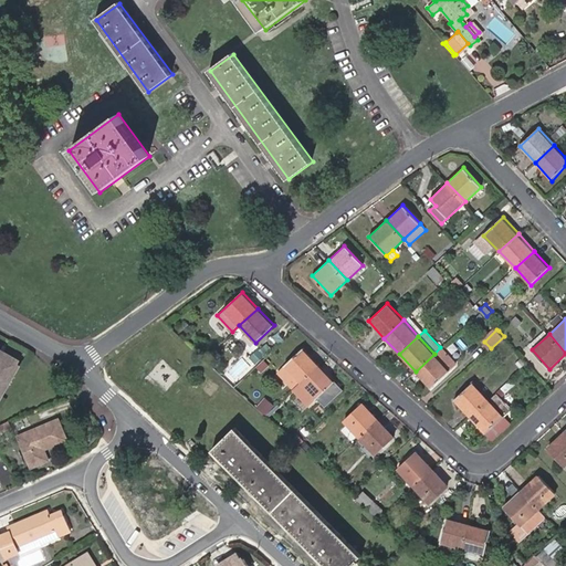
[(457,365),(440,347),(435,354),(416,371),(430,387),(457,365)]
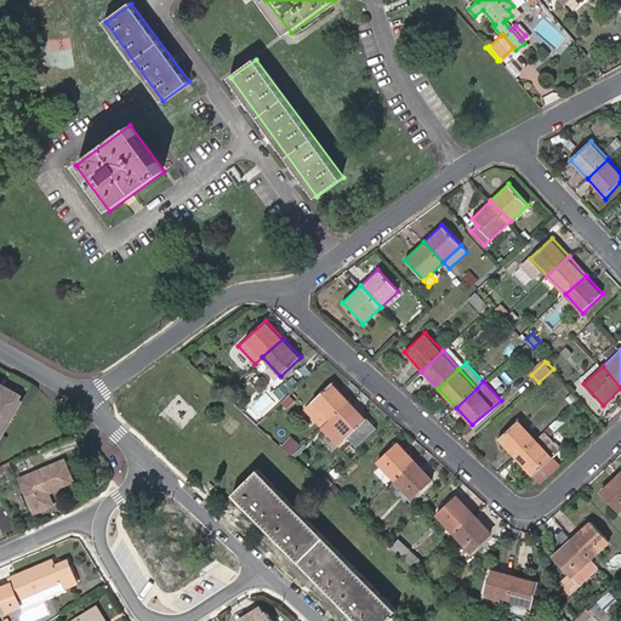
[(331,420),(351,402),(334,382),(305,409),(322,426),(329,419),(331,420)]
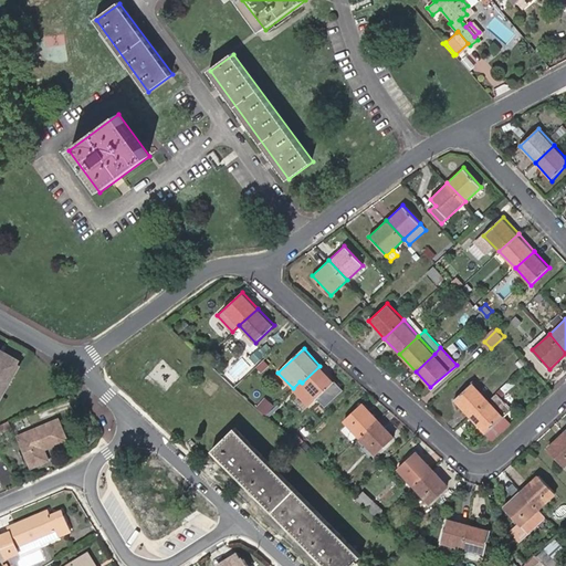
[(0,384),(12,363),(2,357),(4,353),(0,350),(0,384)]
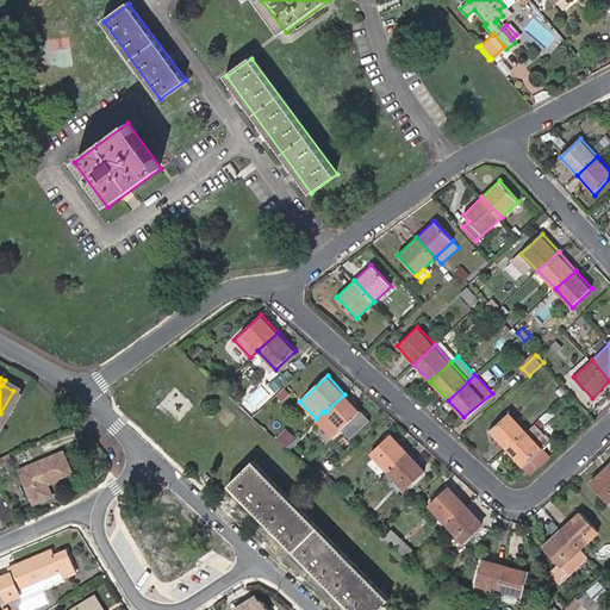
[(325,412),(317,419),(324,428),(324,429),(332,439),(362,412),(344,394),(325,412)]
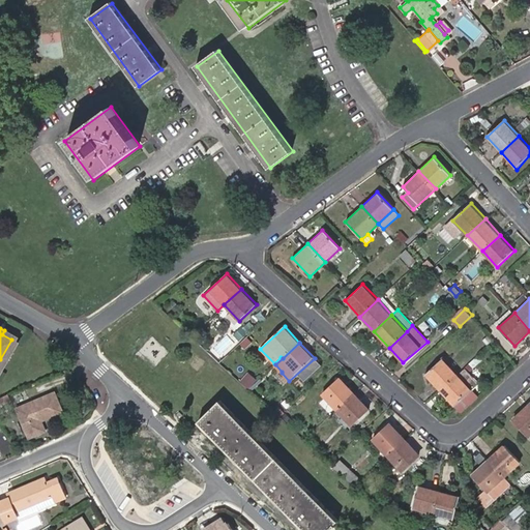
[(424,374),(439,390),(458,374),(442,357),(424,374)]
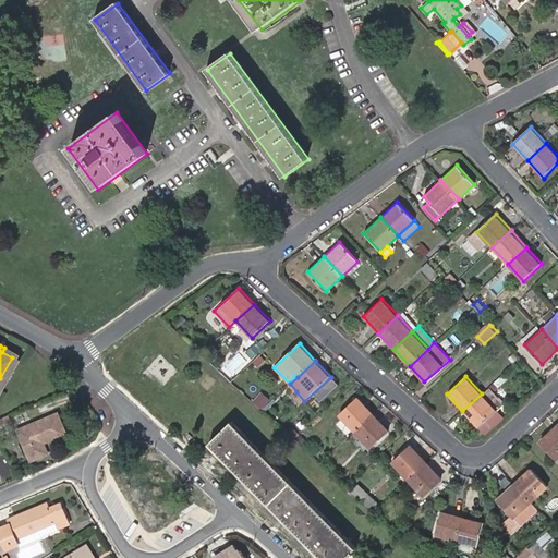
[(505,402),(489,385),(482,393),(462,411),(477,427),(505,402)]
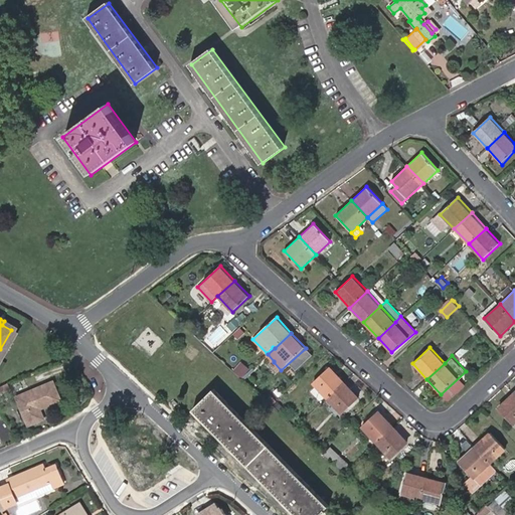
[(314,381),(329,397),(344,382),(330,367),(314,381)]
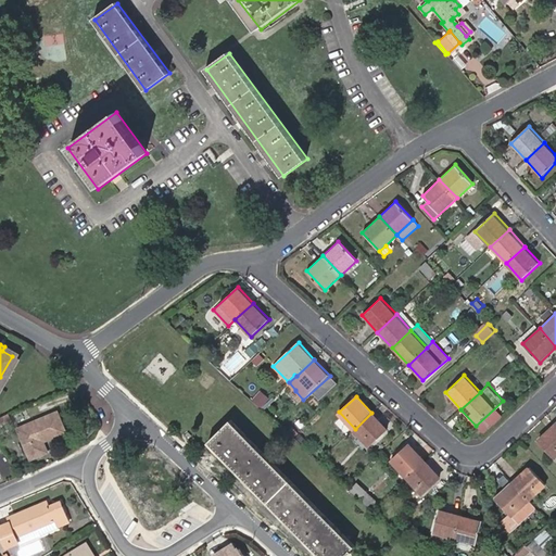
[(41,443),(64,434),(55,413),(15,430),(27,462),(46,454),(41,443)]
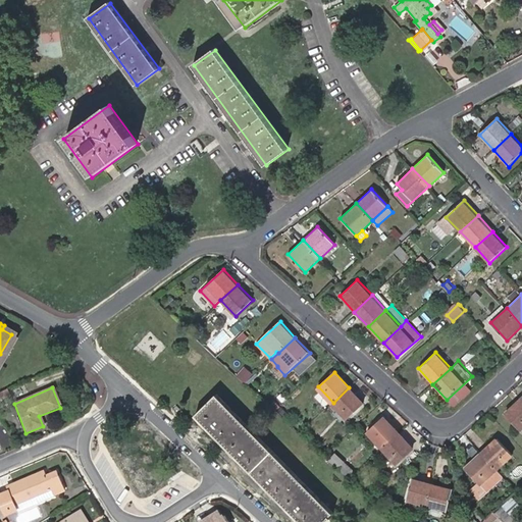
[(349,387),(333,403),(348,419),(364,404),(349,387)]
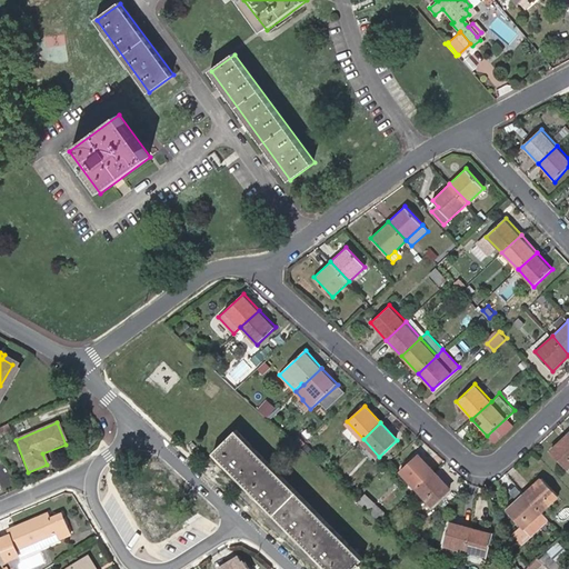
[(335,563),(329,568),(353,568),(357,566),(358,567),(361,563),(360,561),(365,558),(236,432),(212,455),(218,460),(223,456),(229,462),(225,467),(249,491),(255,487),(260,492),(256,498),(291,531),(296,527),(302,533),(298,538),(323,562),(328,558),(335,563)]
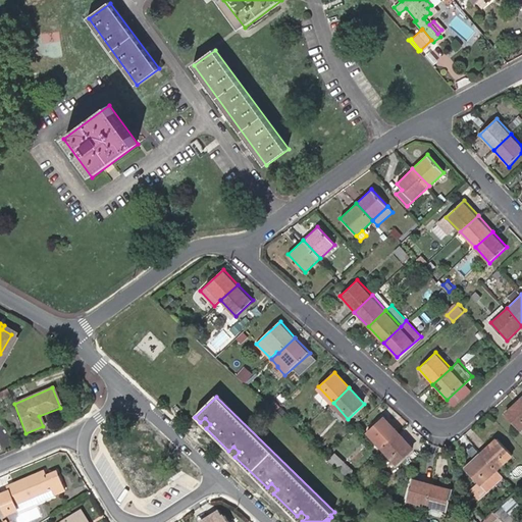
[(519,430),(521,427),(521,400),(505,414),(519,430)]
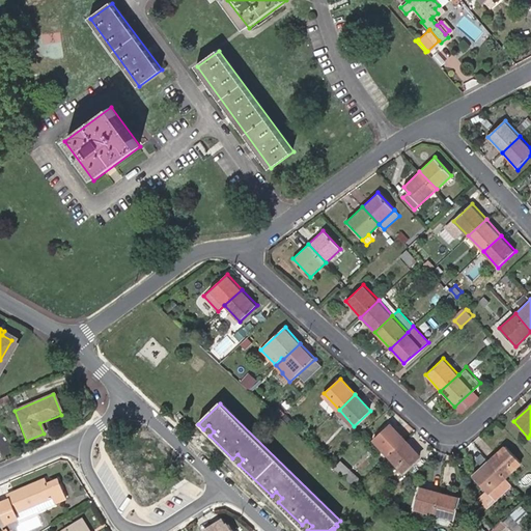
[(388,455),(404,440),(390,424),(373,439),(388,455)]
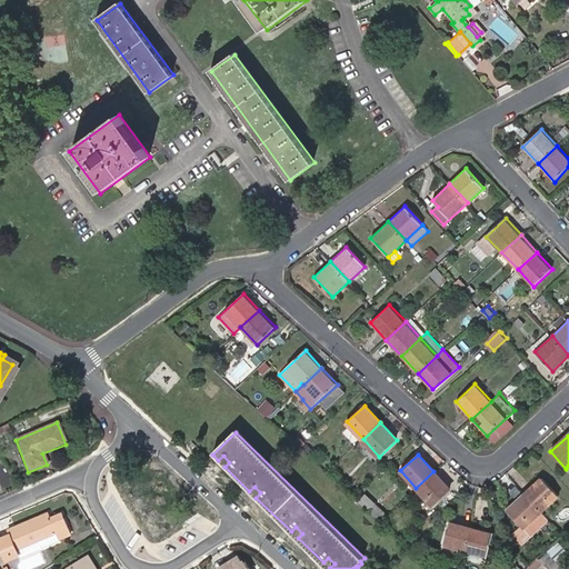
[(223,456),(218,460),(225,467),(229,462),(223,456)]
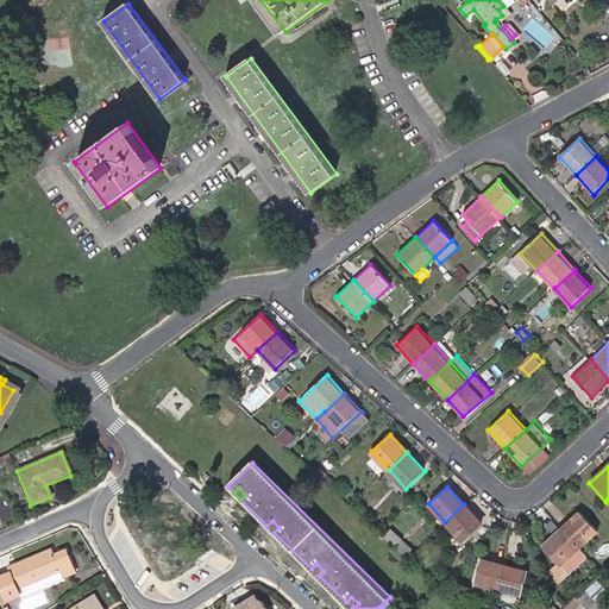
[(481,522),(464,504),(445,522),(463,540),(481,522)]
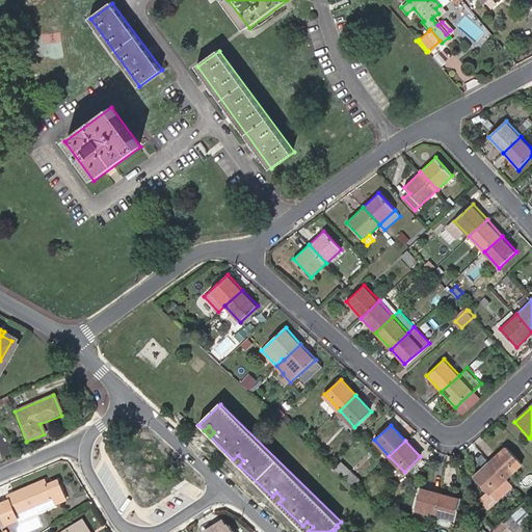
[(490,462),(505,478),(522,463),(507,447),(490,462)]
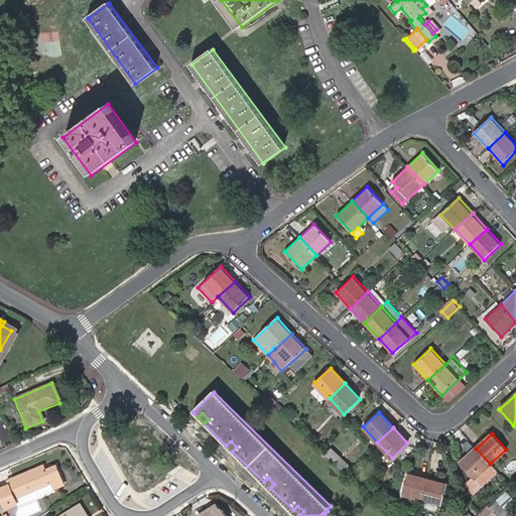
[(226,445),(232,452),(236,446),(231,441),(226,445)]
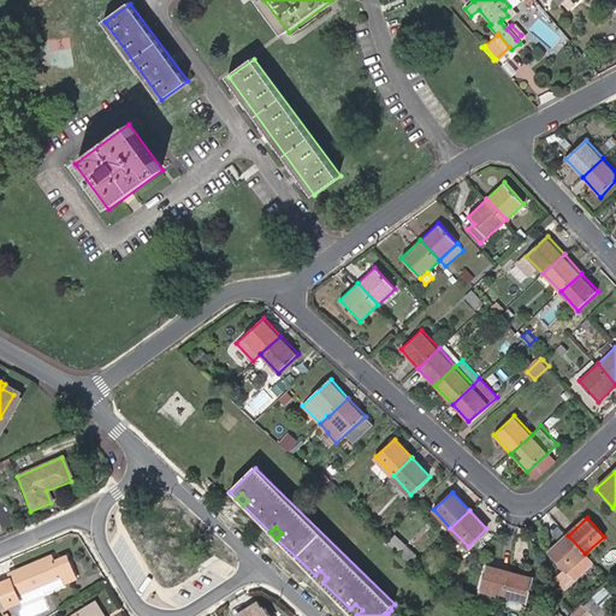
[(575,580),(594,563),(585,554),(568,535),(549,552),(564,569),(575,580)]
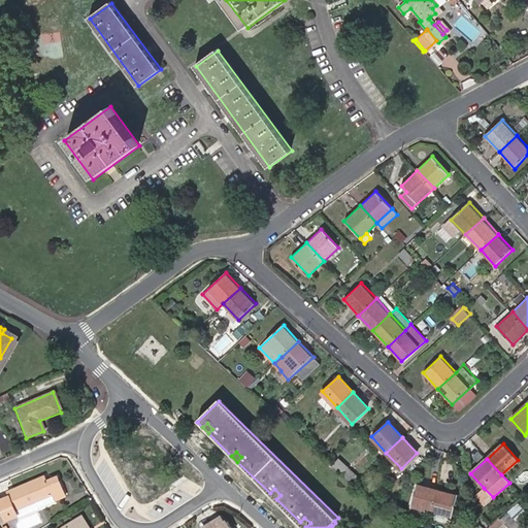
[(347,466),(340,472),(349,480),(355,473),(347,466)]
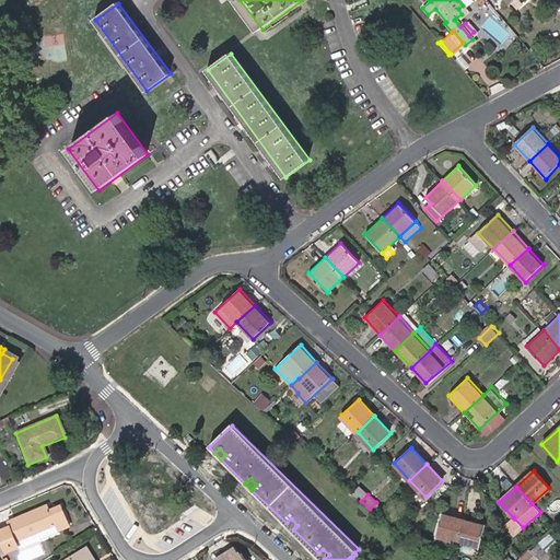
[(370,509),(374,513),(381,506),(376,502),(370,509)]
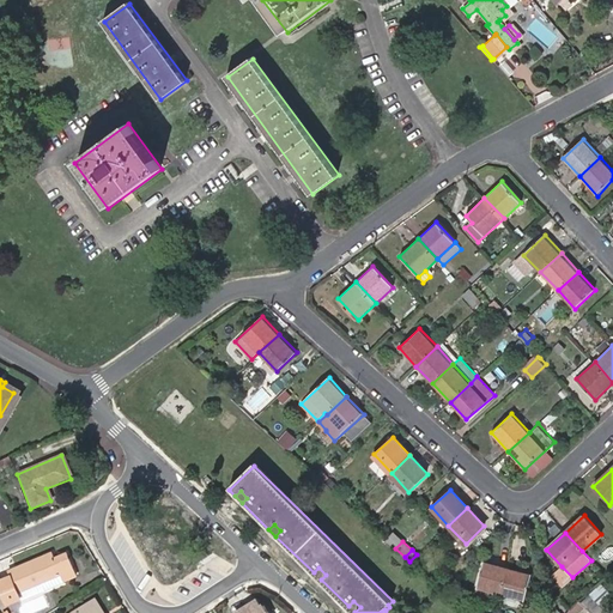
[(56,551),(13,570),(16,576),(2,581),(12,604),(25,599),(23,594),(66,576),(68,580),(80,575),(71,551),(59,557),(56,551)]
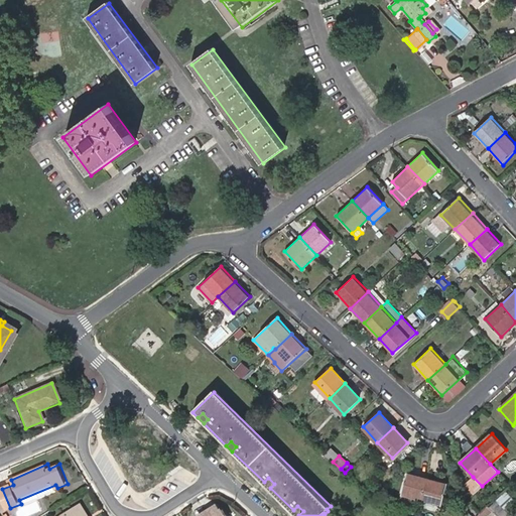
[(412,497),(422,501),(428,477),(407,472),(400,502),(410,504),(412,497)]
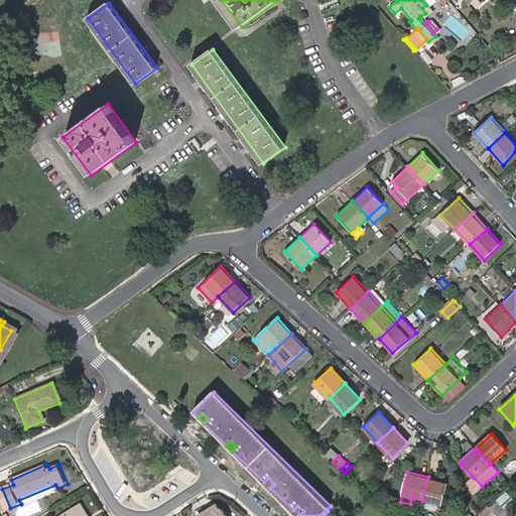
[(428,477),(422,501),(442,505),(448,482),(428,477)]
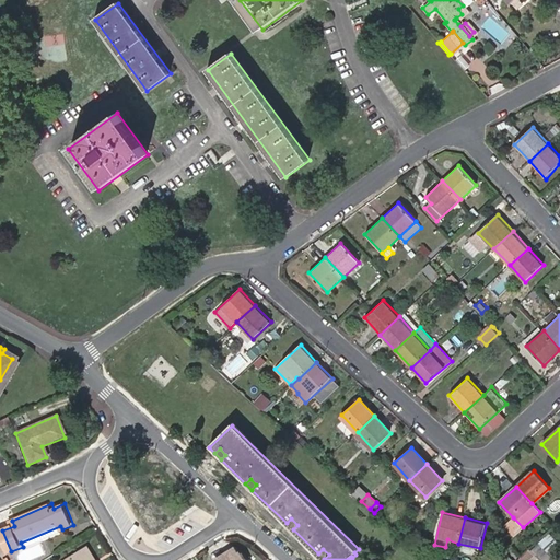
[(514,535),(523,527),(513,517),(505,525),(514,535)]
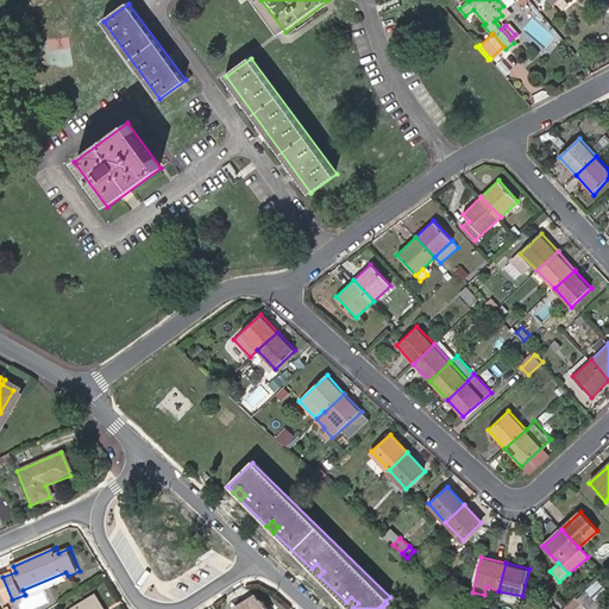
[(312,569),(319,576),(324,571),(316,564),(312,569)]
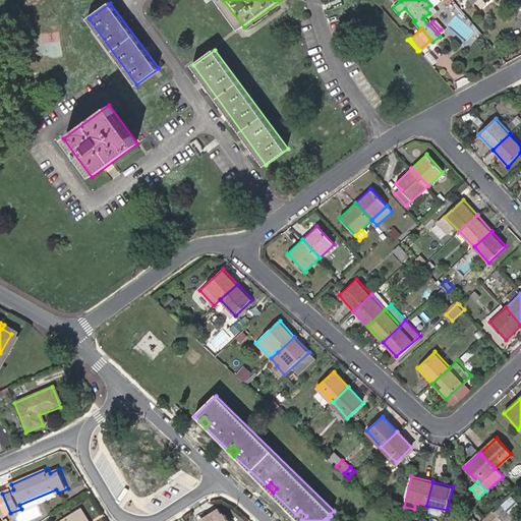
[(21,509),(22,511),(59,496),(58,493),(56,489),(19,505),(21,509)]
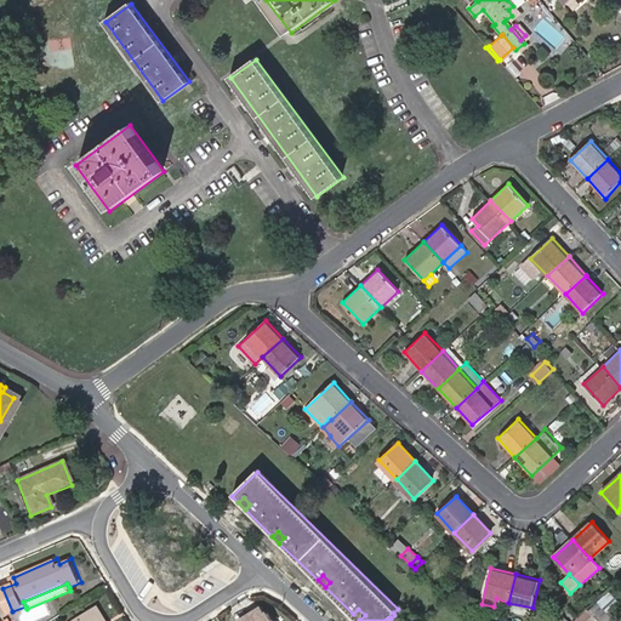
[(12,611),(3,588),(0,588),(0,613),(3,616),(12,611)]
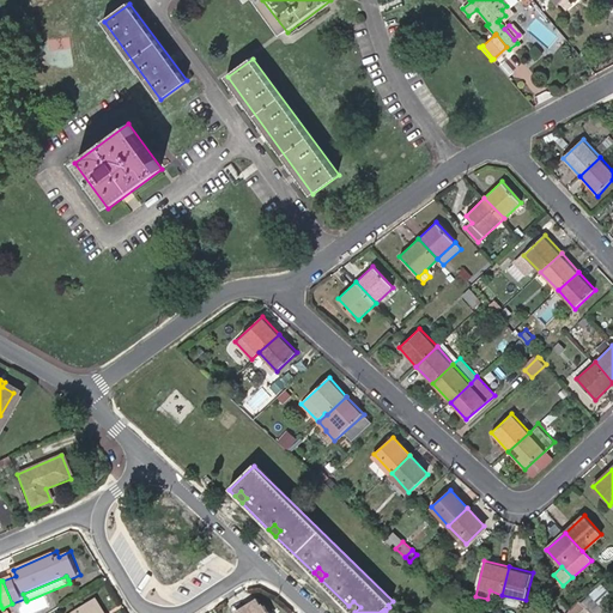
[(231,612),(266,612),(255,596),(231,612)]
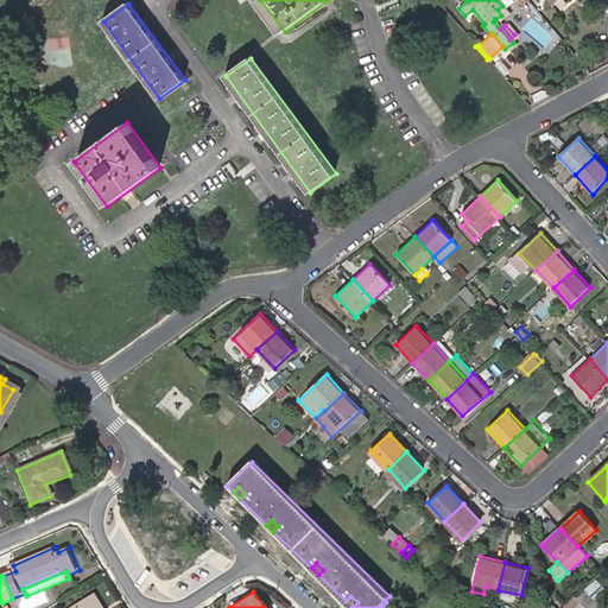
[(97,607),(102,607),(94,595),(92,597),(97,607)]
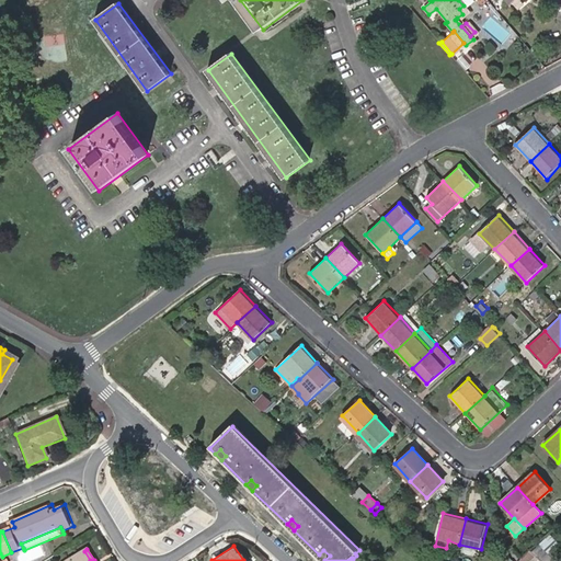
[(319,554),(324,560),(330,556),(323,550),(319,554)]
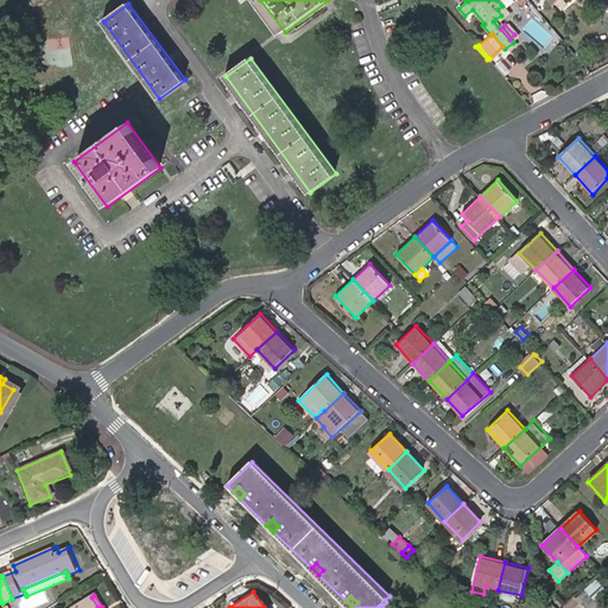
[(97,607),(92,597),(74,607),(97,607)]
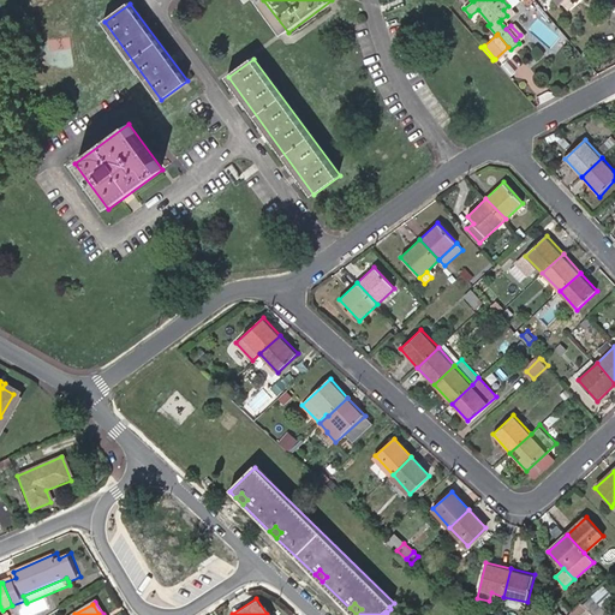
[(580,604),(568,614),(578,614),(585,608),(580,604)]
